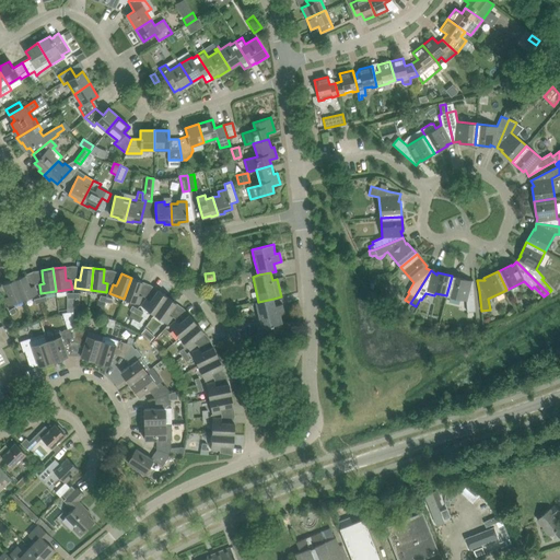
[(25,275),(14,279),(23,300),(37,294),(34,286),(30,287),(25,275)]
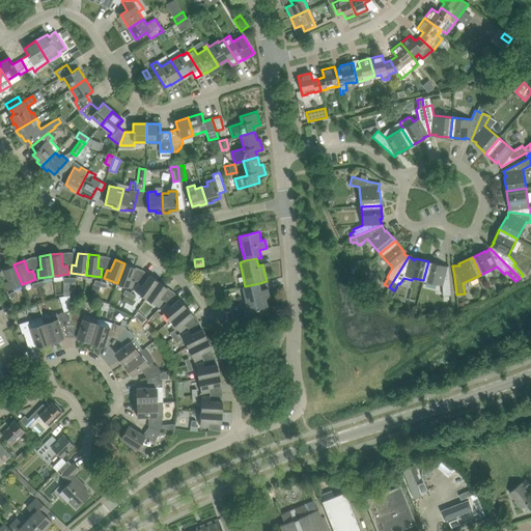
[(428,261),(423,280),(442,285),(443,296),(445,296),(445,299),(451,298),(451,296),(449,276),(448,266),(442,267),(442,264),(428,261)]
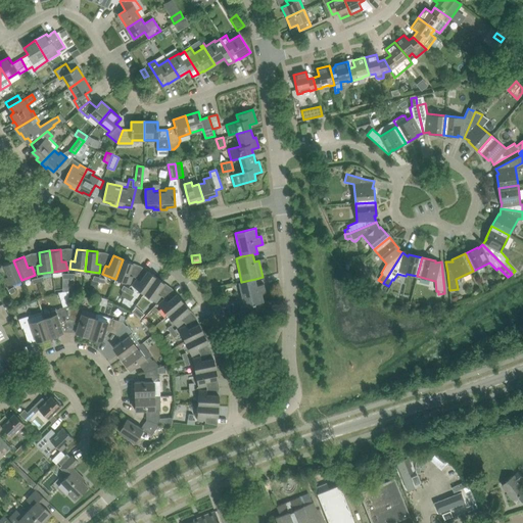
[(123,259),(115,279),(130,284),(133,276),(129,275),(133,263),(123,259)]
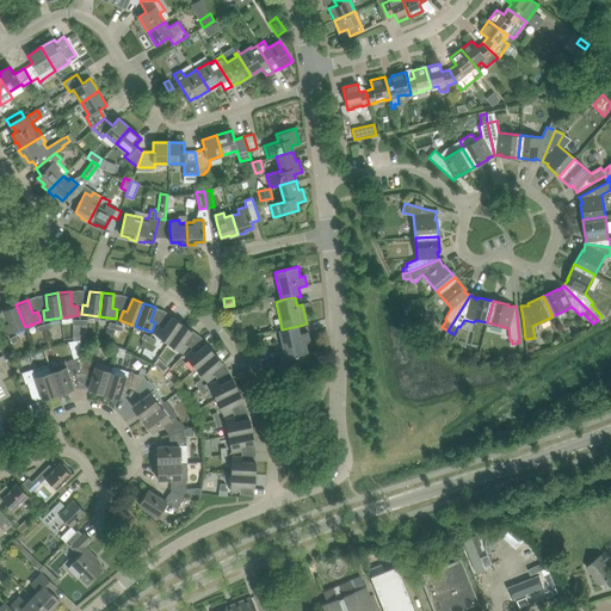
[(25,327),(16,304),(4,309),(10,322),(5,325),(8,333),(19,329),(25,327)]
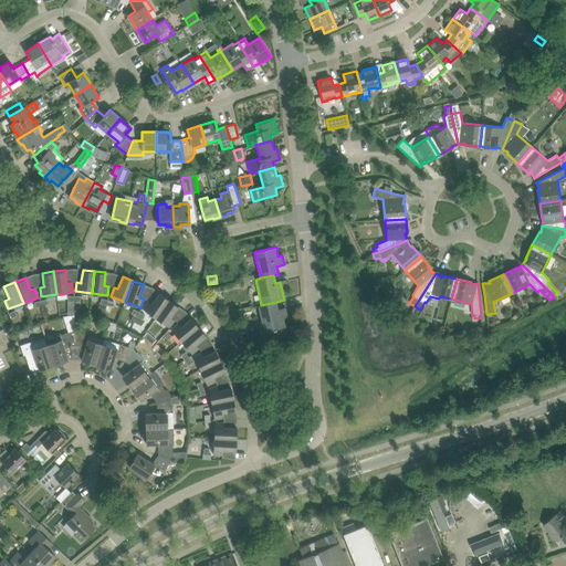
[(159,293),(153,302),(152,304),(148,302),(143,310),(156,318),(169,300),(159,293)]
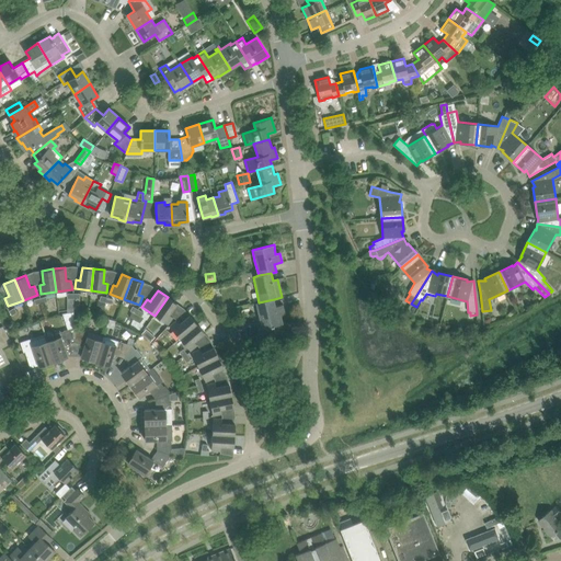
[(168,297),(155,316),(167,325),(173,317),(169,315),(176,304),(168,297)]
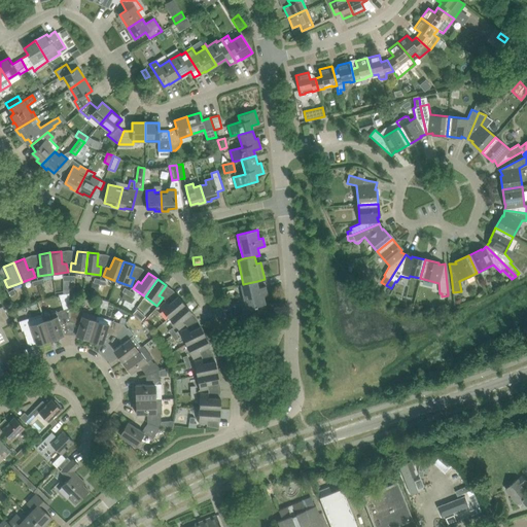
[(257,281),(243,284),(240,285),(245,309),(266,304),(264,295),(268,294),(266,286),(258,287),(257,281)]
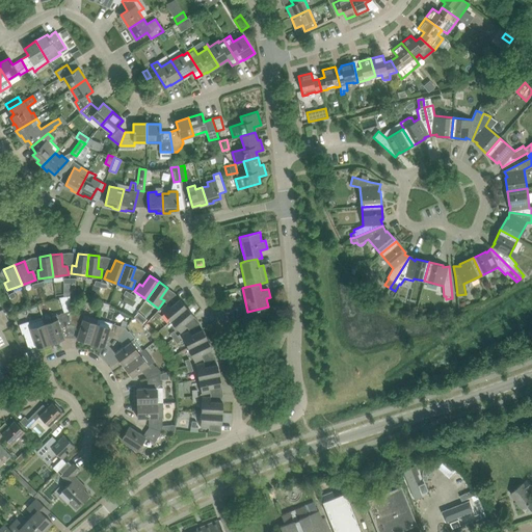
[(167,303),(160,310),(170,321),(187,308),(180,299),(170,307),(167,303)]
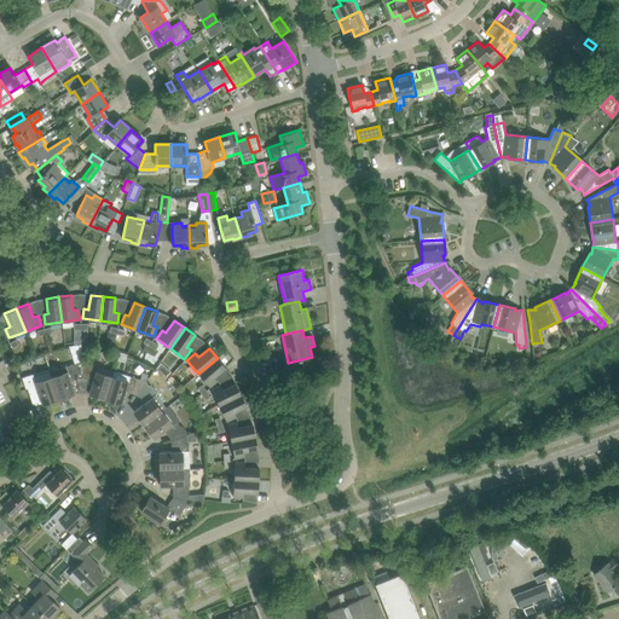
[(218,358),(198,374),(209,387),(218,381),(214,377),(225,368),(218,358)]
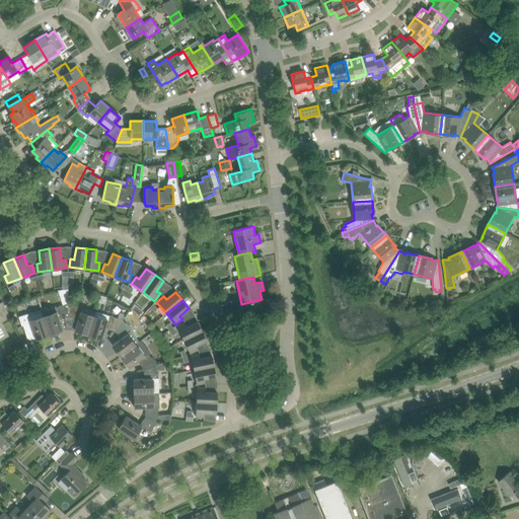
[(2,302),(0,302),(0,357),(2,356),(0,351),(0,340),(9,336),(1,321),(10,316),(2,302)]
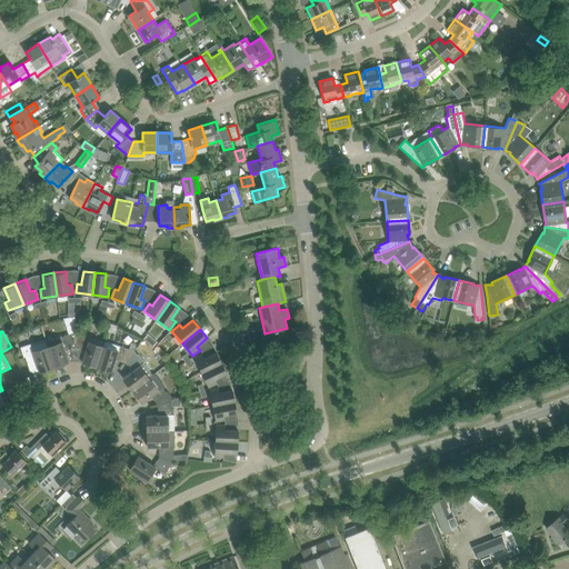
[(46,341),(48,347),(53,366),(69,361),(66,350),(75,348),(75,332),(46,341)]
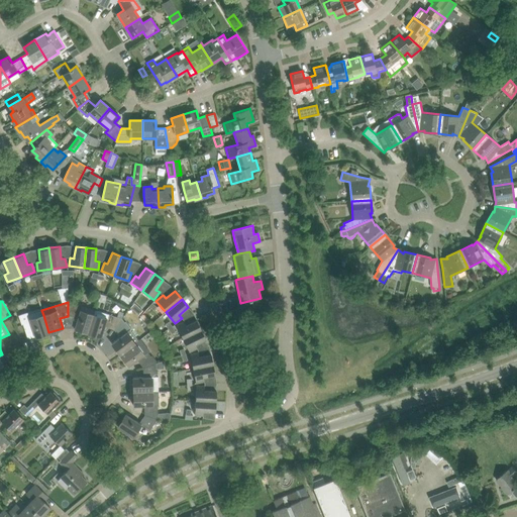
[(81,306),(68,302),(68,316),(77,318),(75,328),(88,332),(94,314),(80,310),(81,306)]
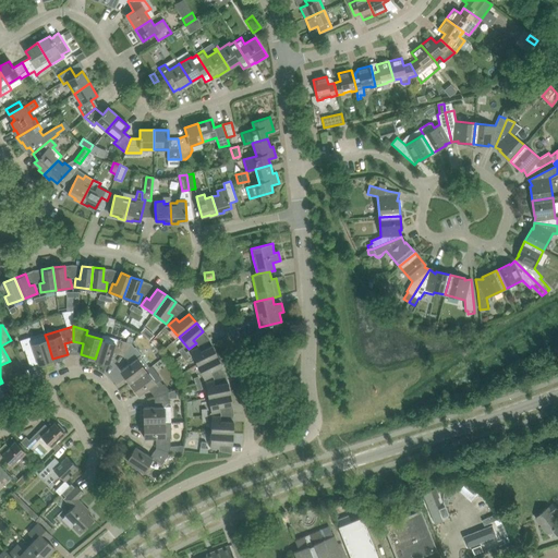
[(251,347),(249,338),(242,339),(239,332),(232,334),(240,349),(251,347)]
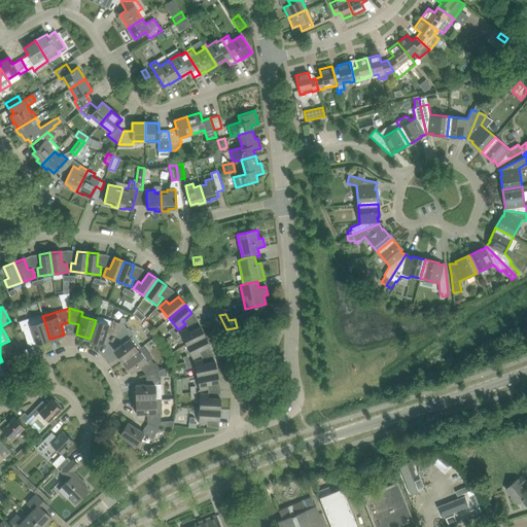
[(96,320),(90,339),(104,343),(107,334),(116,337),(124,325),(110,321),(97,316),(96,320)]
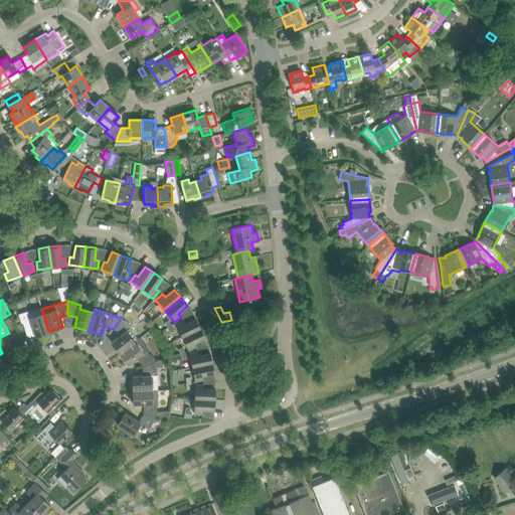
[(28,314),(20,316),(25,328),(32,326),(35,336),(48,331),(43,314),(29,318),(28,314)]
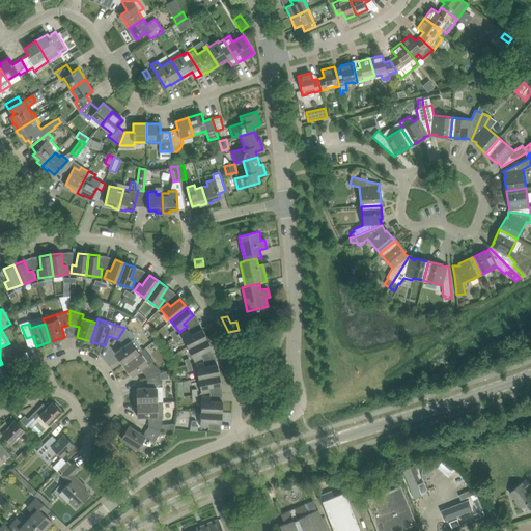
[(124,328),(117,339),(122,346),(114,353),(123,365),(145,348),(142,346),(140,347),(133,339),(124,328)]
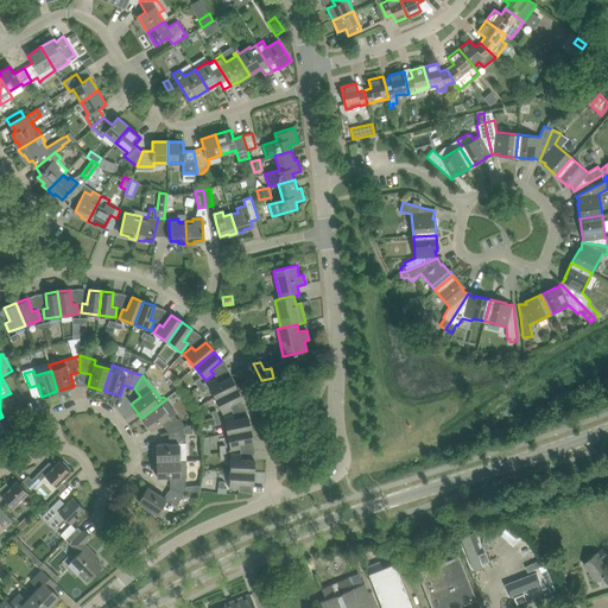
[(207,382),(215,398),(236,387),(232,377),(219,382),(216,378),(207,382)]
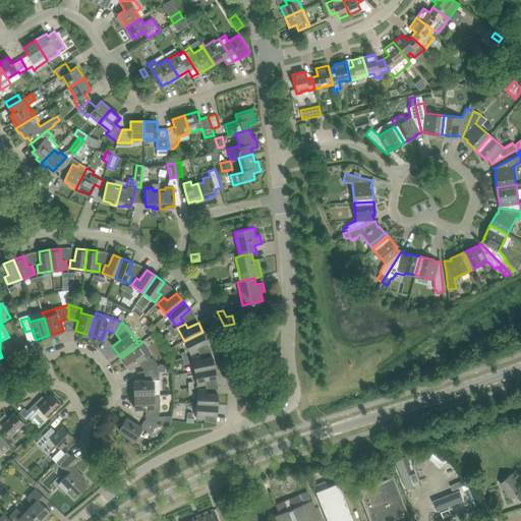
[(203,332),(184,341),(190,355),(198,351),(196,347),(208,342),(203,332)]
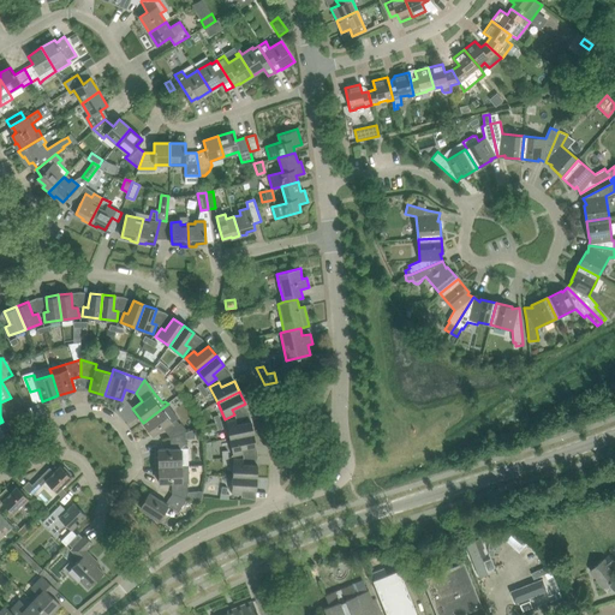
[(168,404),(143,423),(154,436),(163,429),(169,437),(171,437),(185,433),(175,419),(178,417),(168,404)]
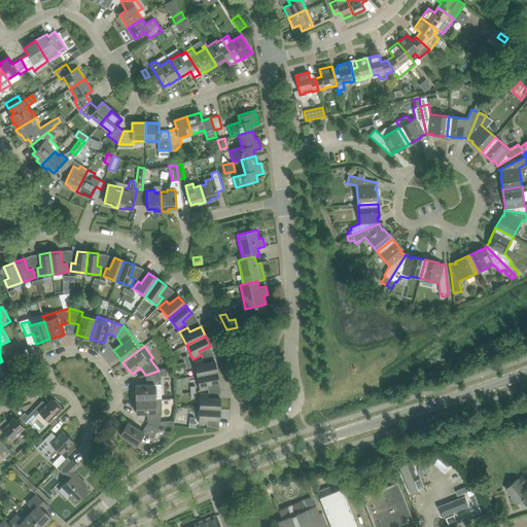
[(194,361),(197,376),(217,372),(215,361),(204,363),(203,359),(194,361)]
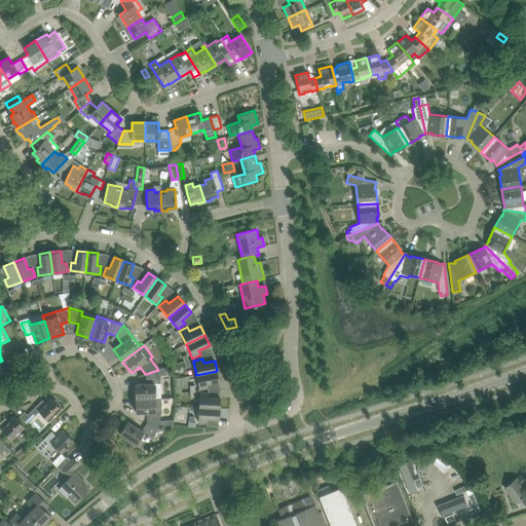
[(133,390),(133,399),(154,398),(161,398),(160,383),(159,383),(158,370),(146,374),(146,383),(136,384),(136,390),(133,390)]
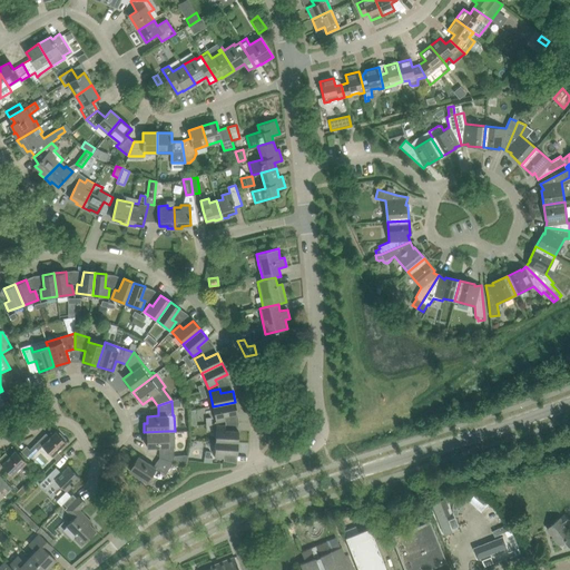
[(235,402),(213,406),(216,423),(225,421),(224,415),(237,413),(235,402)]
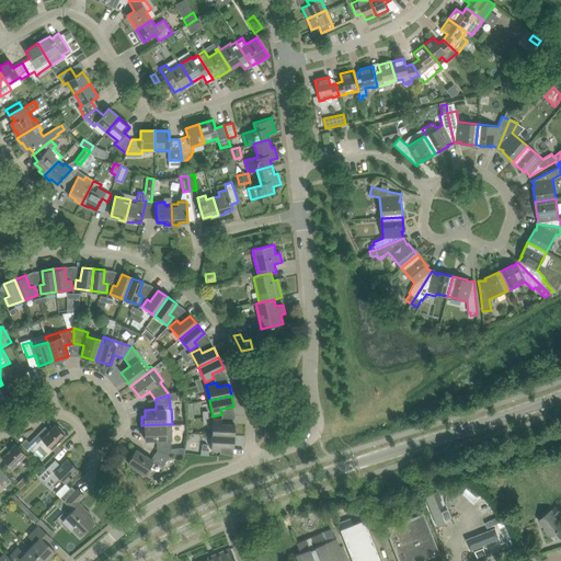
[(213,419),(212,434),(235,435),(235,424),(222,423),(222,420),(213,419)]
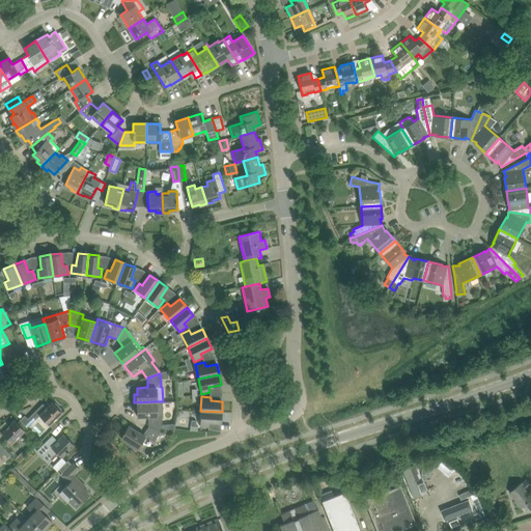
[(156,401),(134,402),(135,411),(138,410),(138,417),(148,417),(148,427),(162,430),(162,416),(163,416),(163,401),(156,401)]
